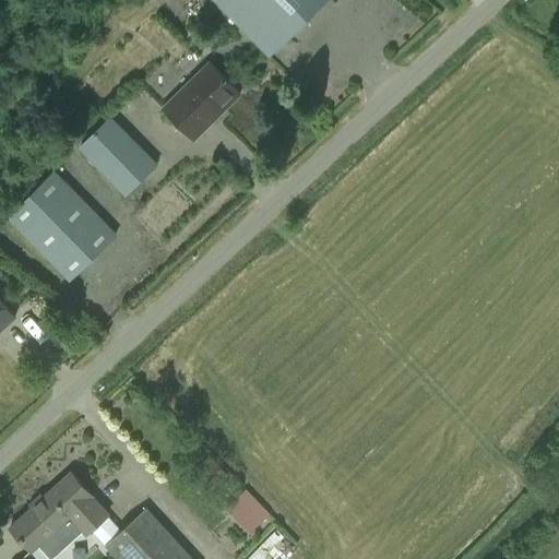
[(213,0),(253,40),(269,56),(324,0),(213,0)]
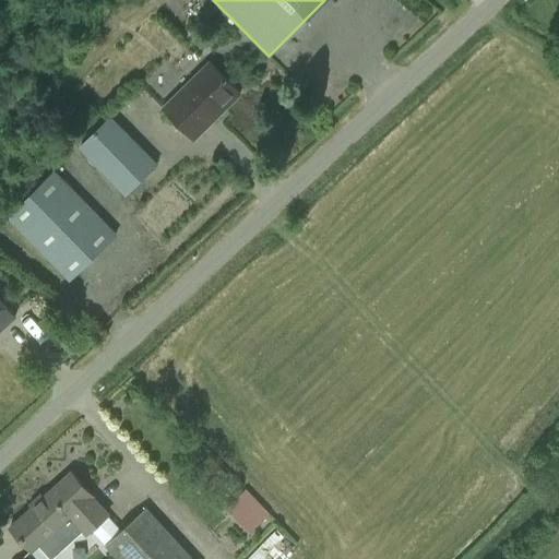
[(240,93),(225,78),(210,62),(163,109),(178,125),(193,140),(240,93)]
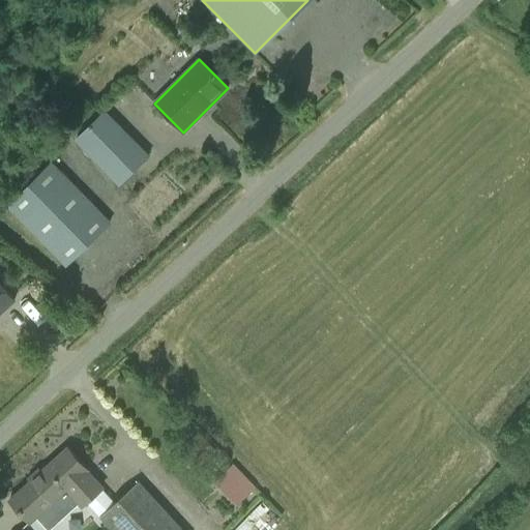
[(104,110),(74,139),(78,144),(104,170),(118,184),(148,155),(134,141),(108,115),(104,110)]
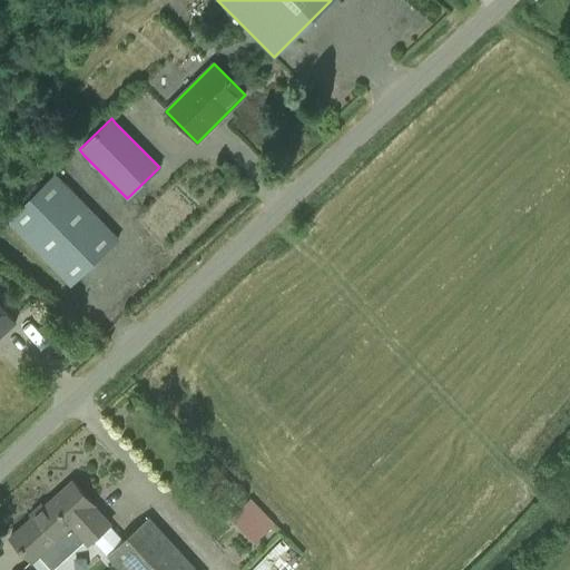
[(9,223),(55,269),(70,286),(118,239),(56,176),(9,223)]
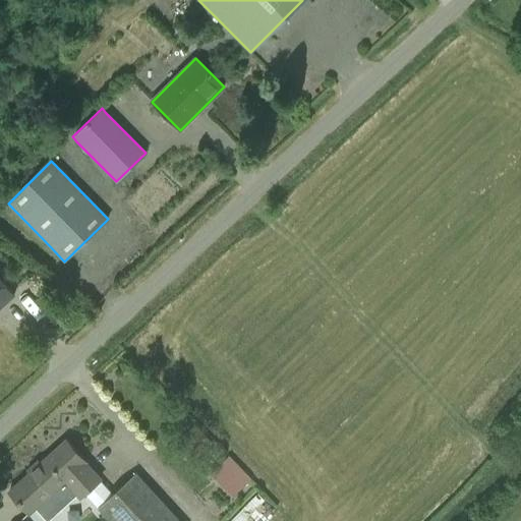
[(0,279),(0,307),(14,294),(0,280),(0,279)]
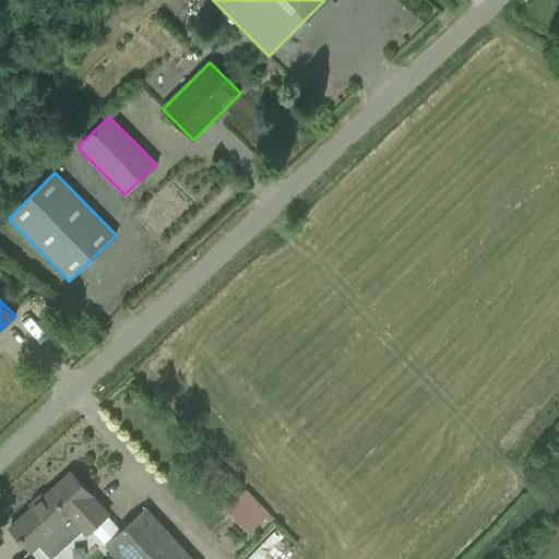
[(71,515),(70,516),(80,527),(86,534),(107,514),(92,497),(70,473),(49,491),(71,515)]
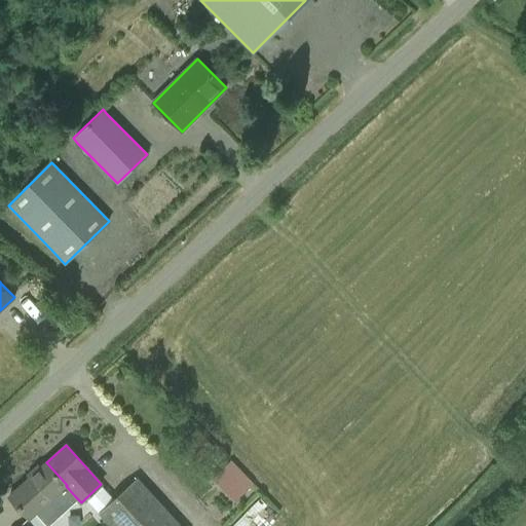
[(236,502),(255,485),(230,461),(212,480),(236,502)]
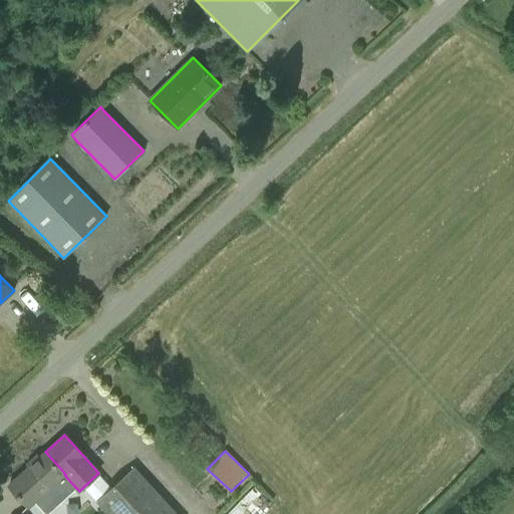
[(45,452),(9,485),(28,507),(36,500),(45,510),(73,485),(64,475),(45,452)]
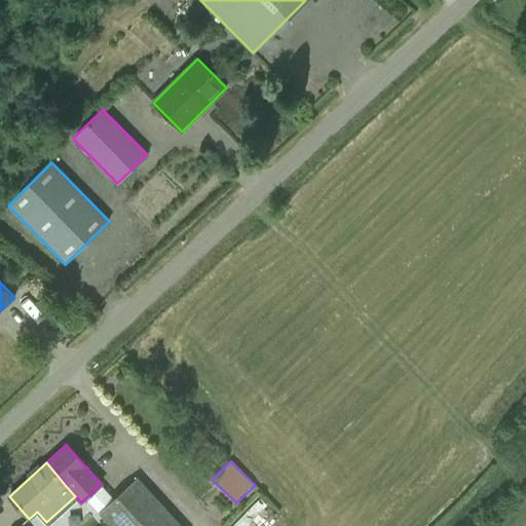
[(112,525),(137,525),(160,504),(138,479),(100,512),(112,525)]
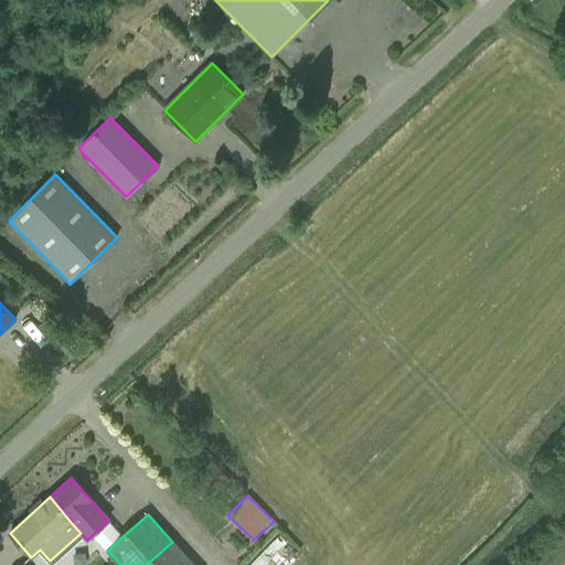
[(192,564),(172,542),(147,564),(192,564)]
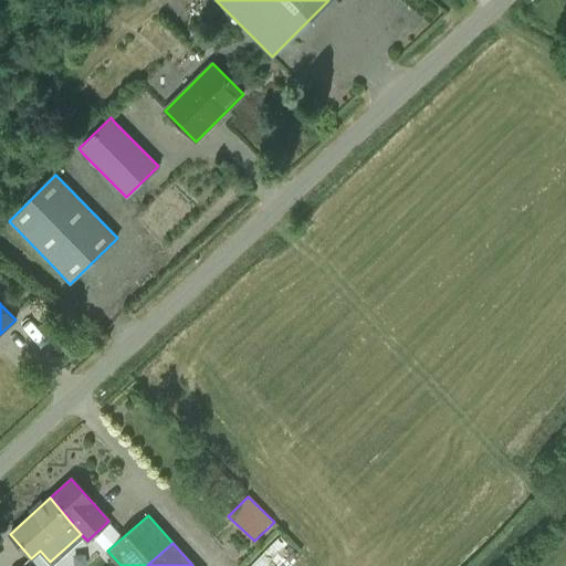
[(287,543),(258,565),(286,565),(299,556),(287,543)]
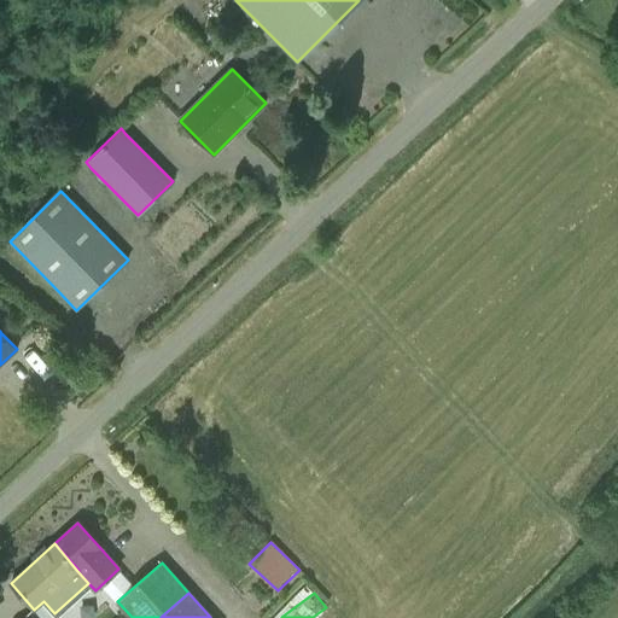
All buildings are outlined.
